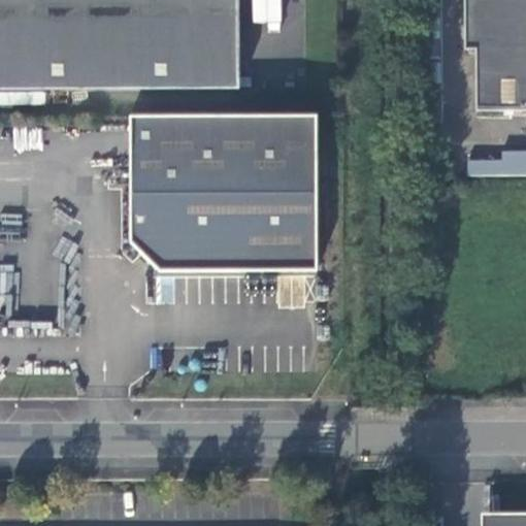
[(0,0),(0,87),(239,86),(239,0),(0,0)]
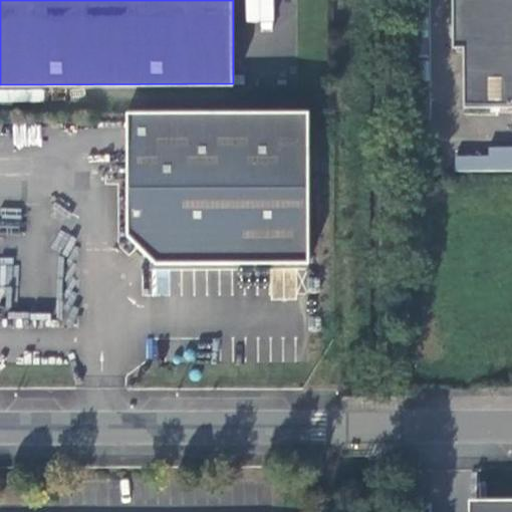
[(450,0),(450,47),(459,50),(460,106),(511,105),(511,0),(450,0)]
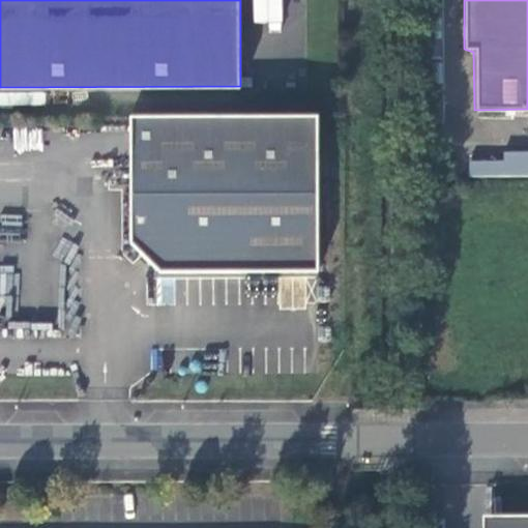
[(319,113),(132,114),(133,240),(147,256),(162,269),(320,268),(319,113)]
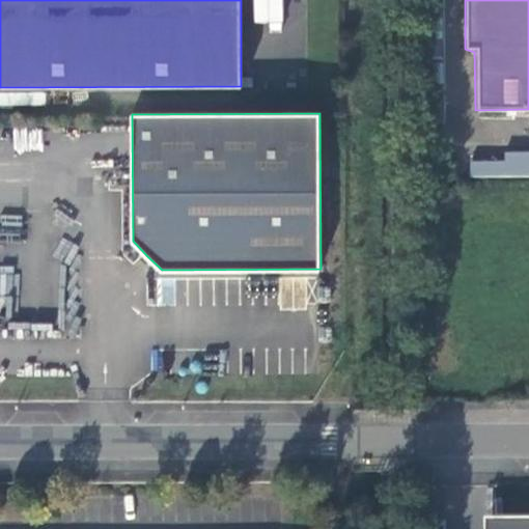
[(528,174),(528,146),(469,145),(468,172),(528,174)]
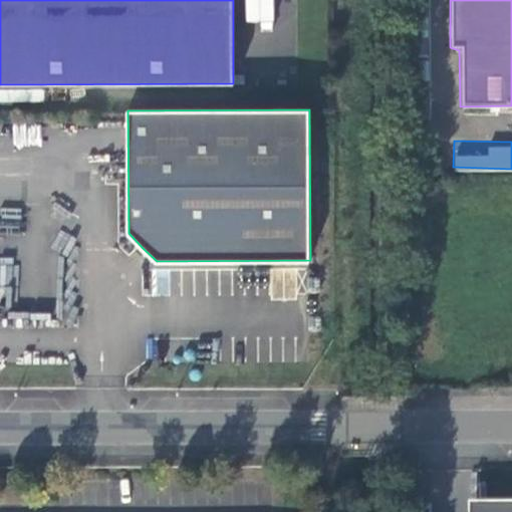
[(511,511),(511,499),(468,500),(468,511),(511,511)]
